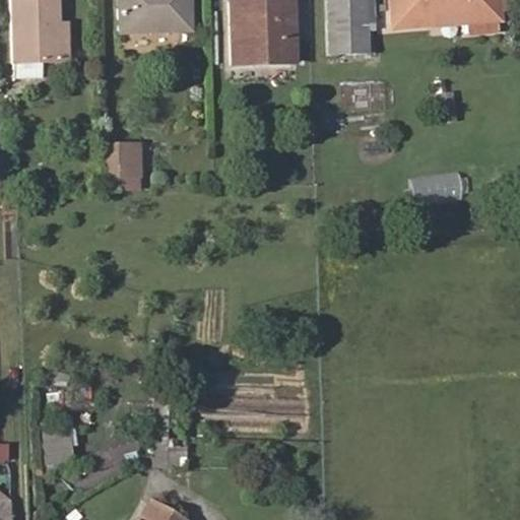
[(55,62),(54,25),(57,24),(56,0),(9,0),(11,79),(40,78),(40,62),(55,62)]
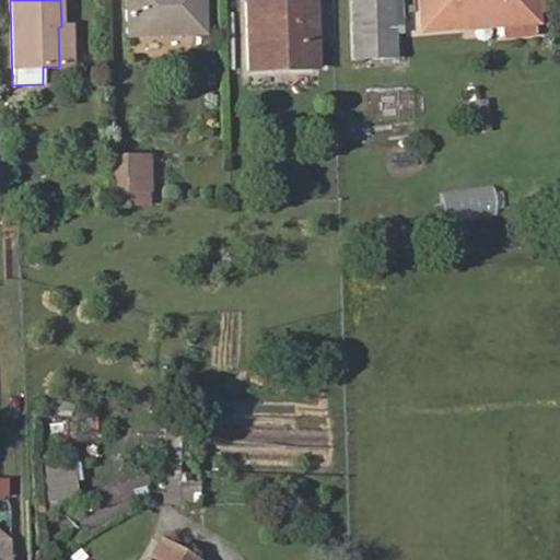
[(202,33),(201,0),(126,0),(127,35),(202,33)]
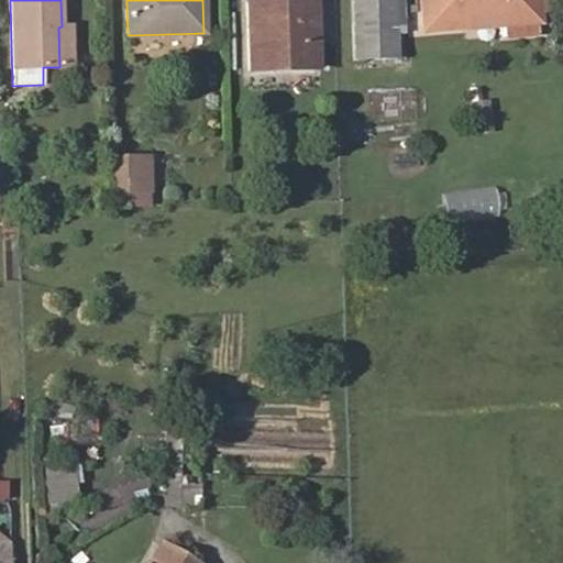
[(317,69),(313,0),(293,0),(246,2),(249,72),(317,69)]
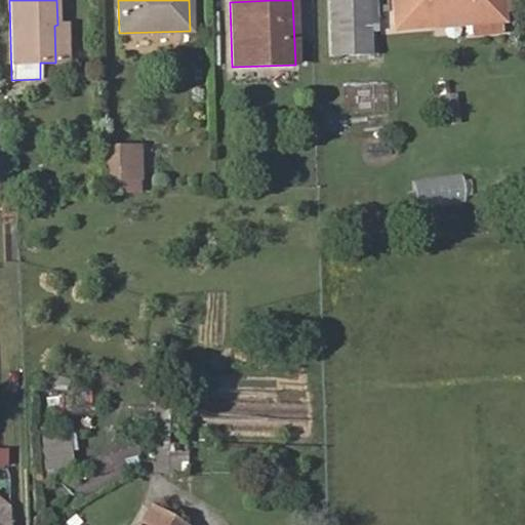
[(365,0),(327,0),(330,58),(352,58),(368,57),(368,55),(367,31),(365,0)]
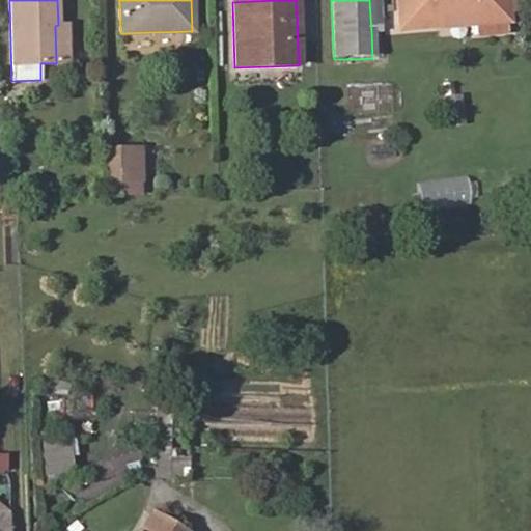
[(381,21),(380,0),(369,0),(371,31),(380,31),(379,21),(381,21)]
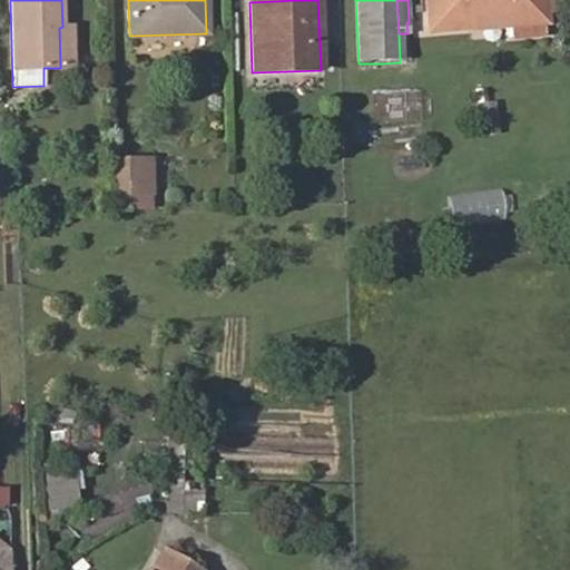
[(543,13),(542,0),(424,0),(428,31),(472,28),(472,20),(508,18),(509,25),(510,38),(546,35),(543,13)]
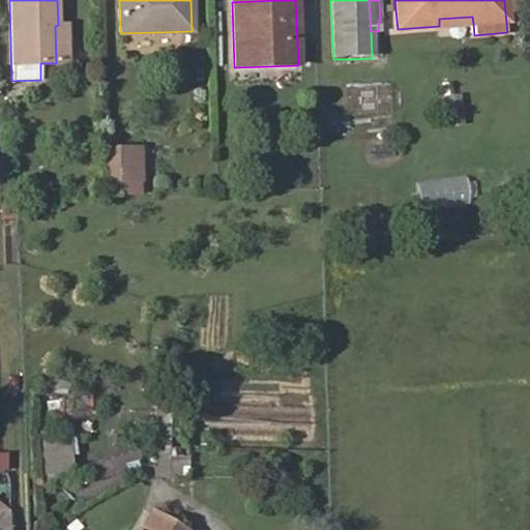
[(522,10),(521,0),(504,0),(505,12),(522,10)]
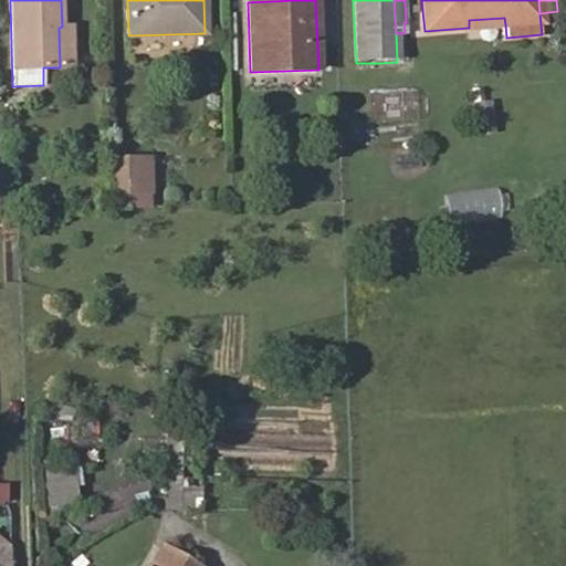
[(505,24),(504,18),(469,20),(469,28),(505,24)]
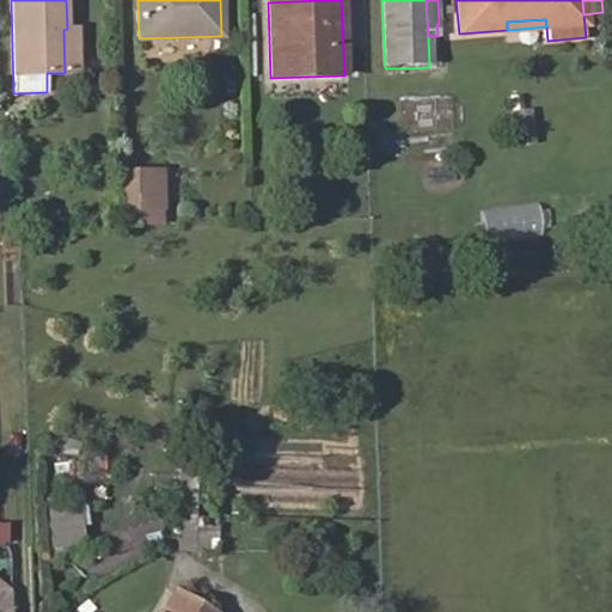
[(79,73),(78,29),(67,29),(63,30),(65,73),(79,73)]
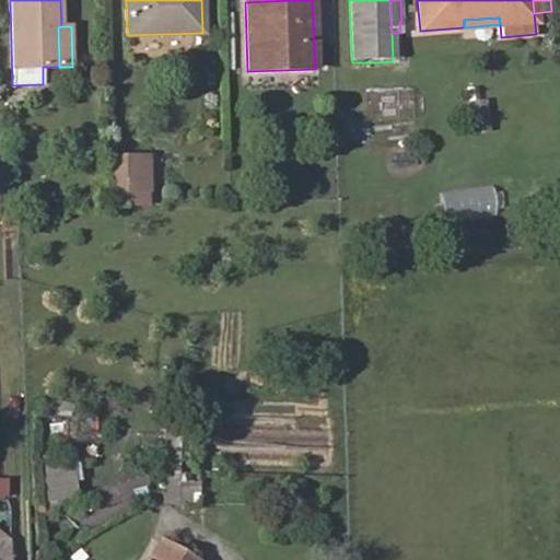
[(400,69),(399,59),(393,59),(393,61),(375,62),(375,69),(400,69)]
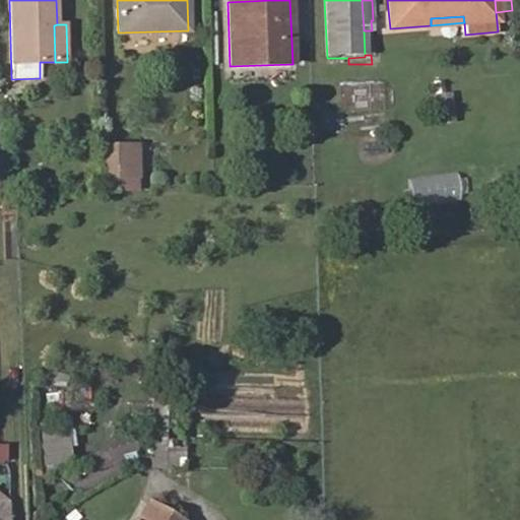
[(279,79),(279,68),(231,68),(231,79),(279,79)]
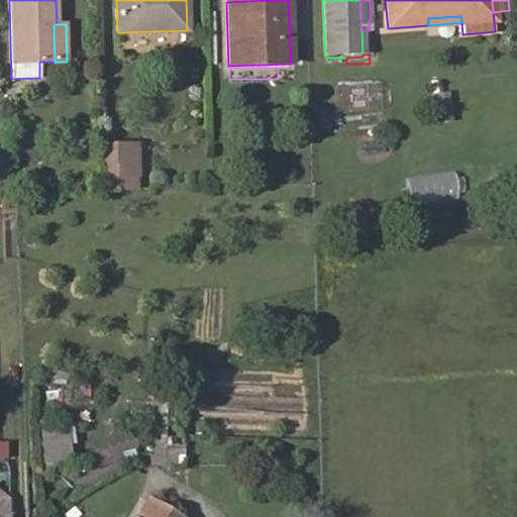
[(137,178),(136,144),(100,145),(101,179),(137,178)]
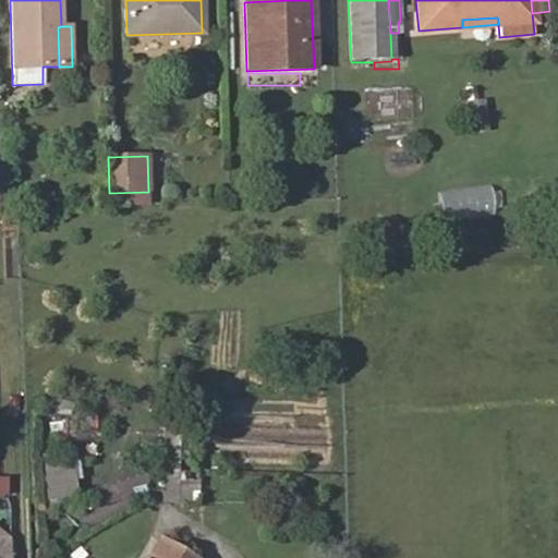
[(505,213),(502,186),(439,191),(441,217),(505,213)]
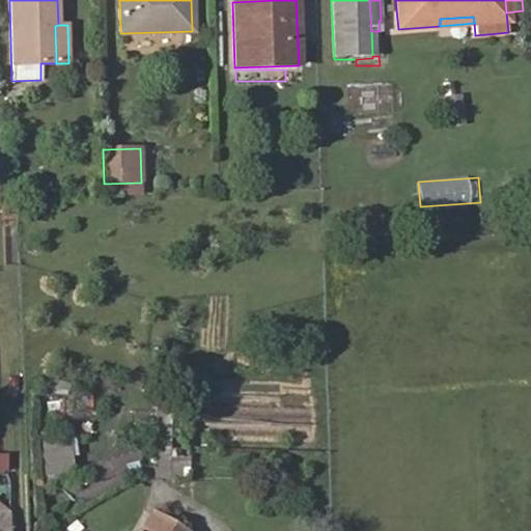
[(142,194),(141,183),(104,184),(105,196),(142,194)]
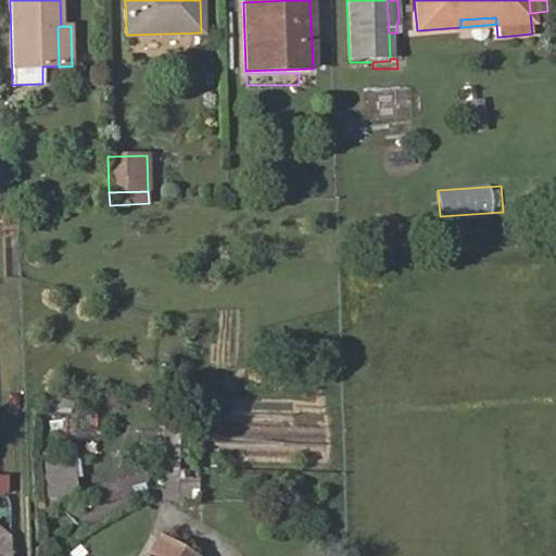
[(177,478),(179,418),(162,418),(161,478),(177,478)]
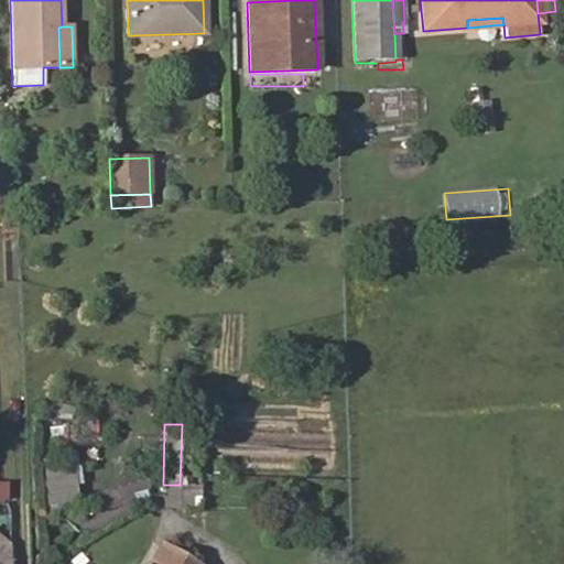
[(76,502),(74,466),(43,468),(45,506),(76,502)]
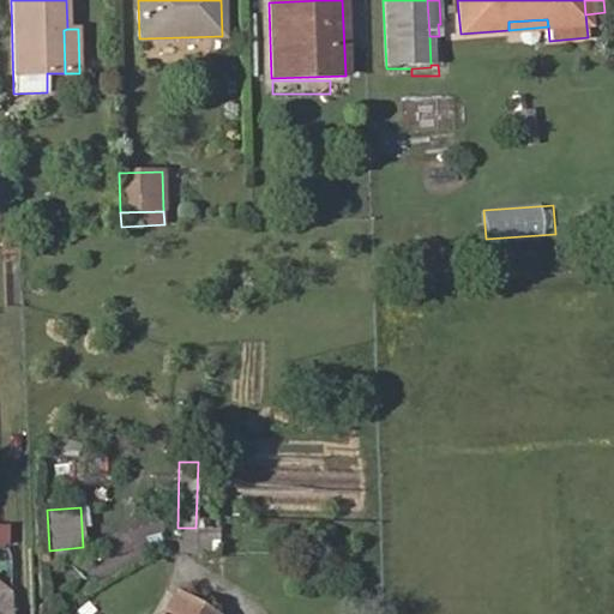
[(0,524),(0,546),(10,546),(10,524),(0,524)]
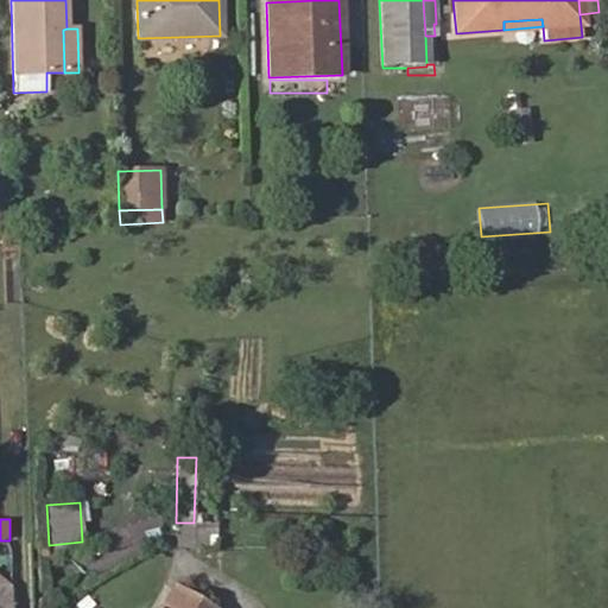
[(109,549),(160,544),(158,523),(108,526),(109,549)]
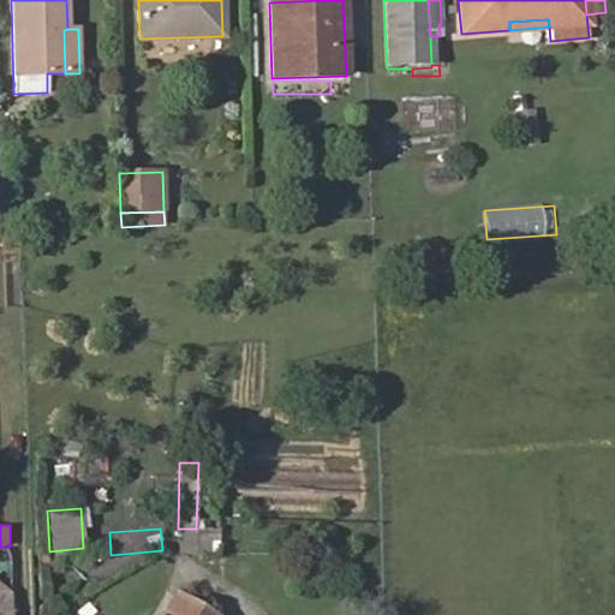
[(219,555),(219,529),(196,529),(178,529),(178,555),(219,555)]
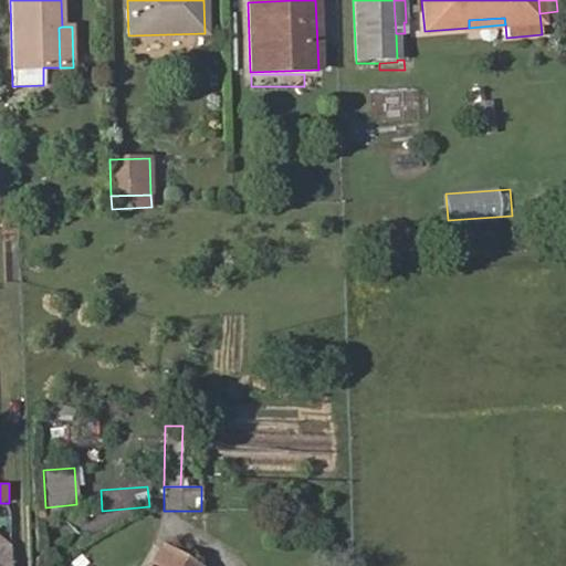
[(195,565),(161,546),(150,565),(195,565)]
